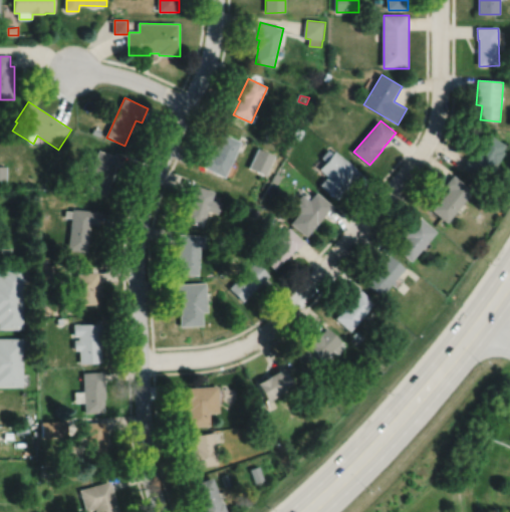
[(300,128),(294,137),(301,141),(306,131),(300,128)]
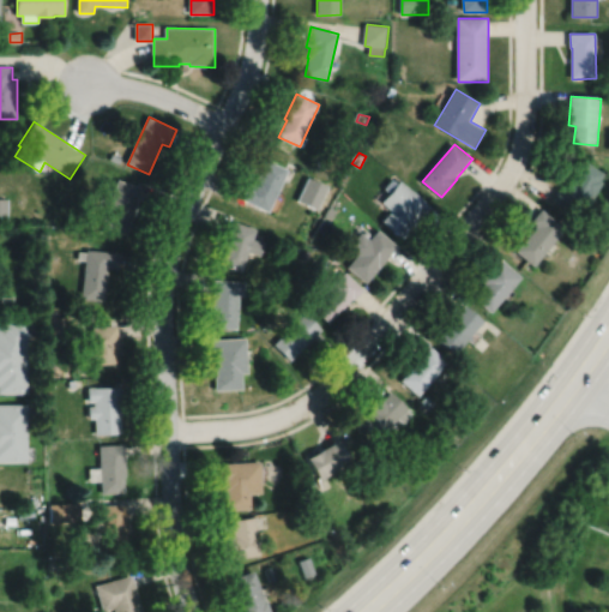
[(115,154),(112,160),(121,163),(124,157),(115,154)]
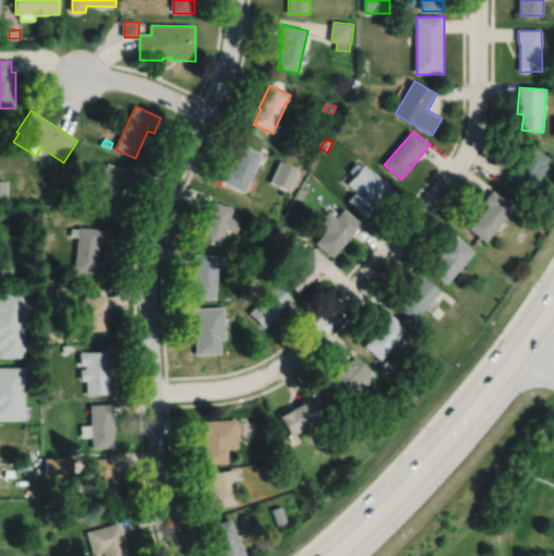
[(243,146),(236,161),(235,160),(230,170),(227,169),(220,182),(244,193),(263,156),(243,146)]
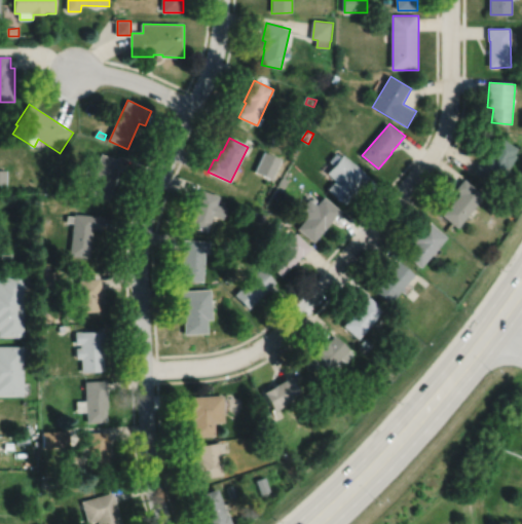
[(501,139),(485,164),(481,161),(474,173),(489,183),(491,180),(497,183),(507,169),(510,171),(517,157),(515,155),(519,149),(501,139)]
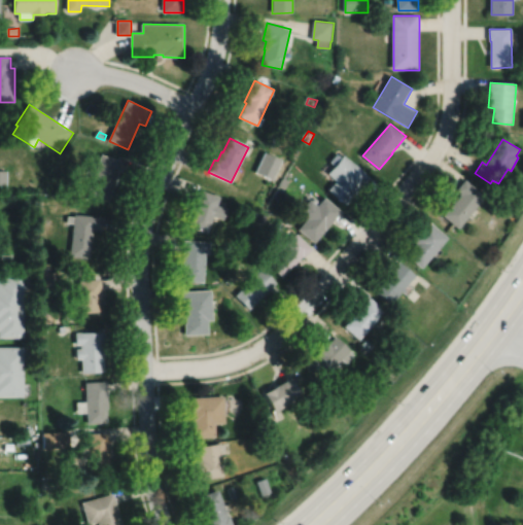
[(267,153),(257,173),(274,181),(283,161),(267,153)]
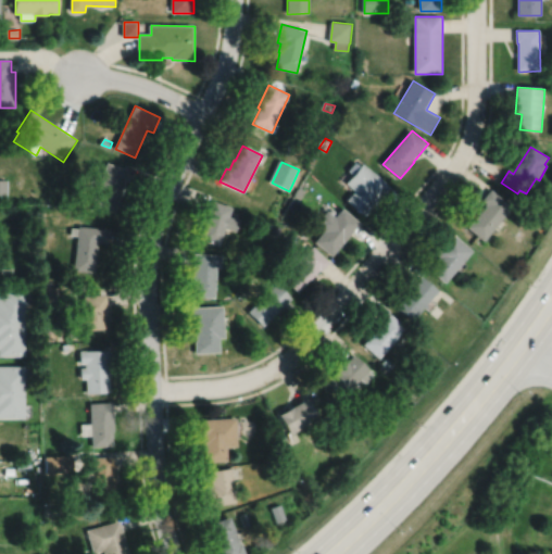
[(109,164),(95,205),(116,213),(130,171),(109,164)]
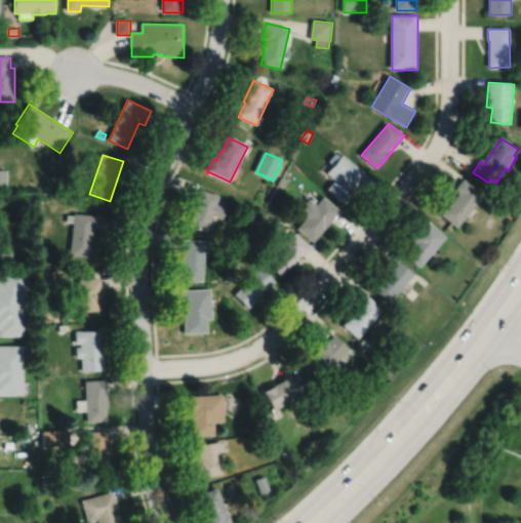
[(344,155),(328,173),(336,180),(328,191),(345,204),(368,176),(344,155)]
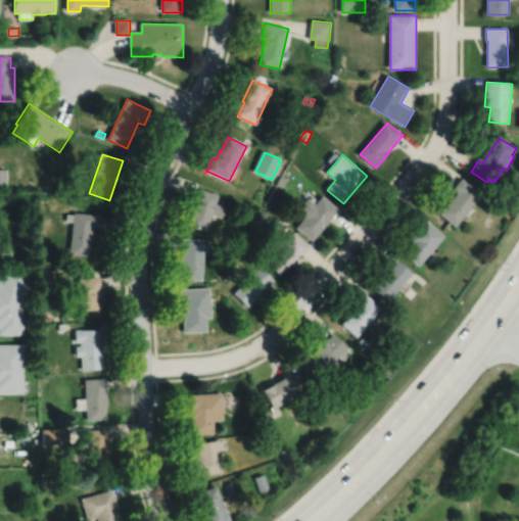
[(0,171),(0,187),(8,188),(8,171),(0,171)]
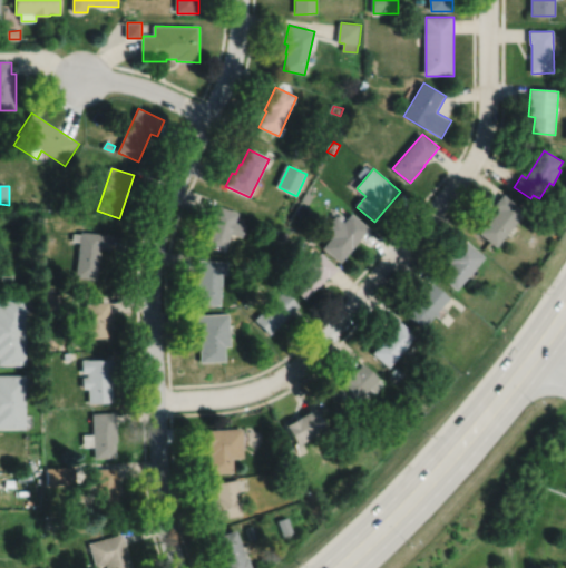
[(309,194),(304,202),(310,205),(314,197),(309,194)]
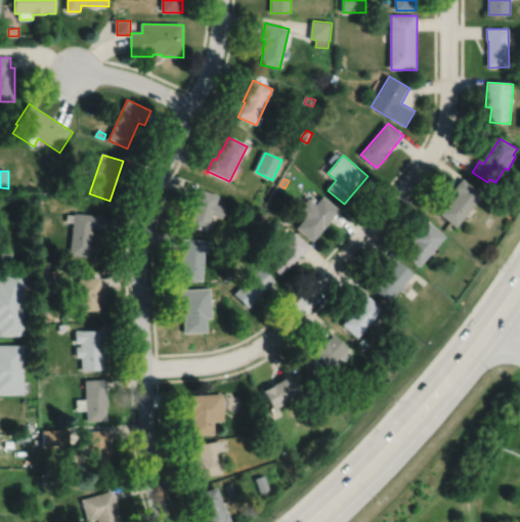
[(463,179),(455,189),(459,192),(457,194),(459,196),(441,216),(457,228),(483,197),(463,179)]
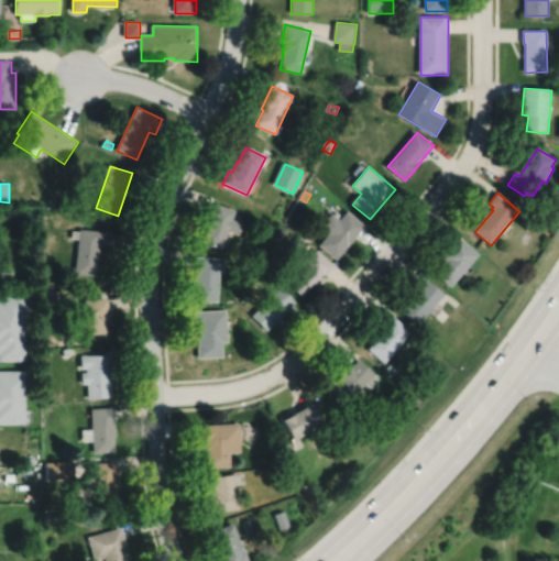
[(216,205),(203,243),(223,250),(229,232),(240,235),(243,224),(233,221),(237,211),(216,205)]
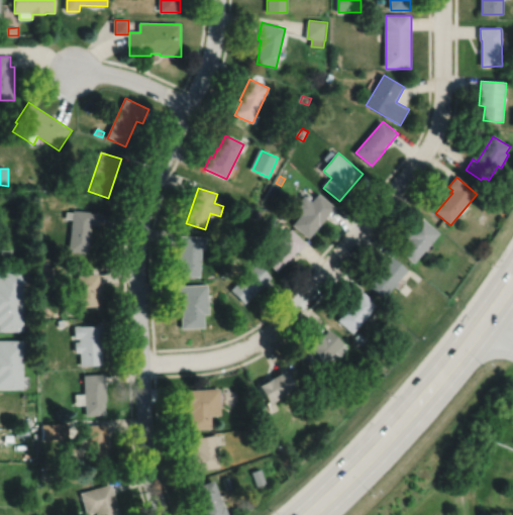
[(306,197),(295,210),(302,216),(294,226),(310,239),(336,208),(320,194),(313,203),(306,197)]
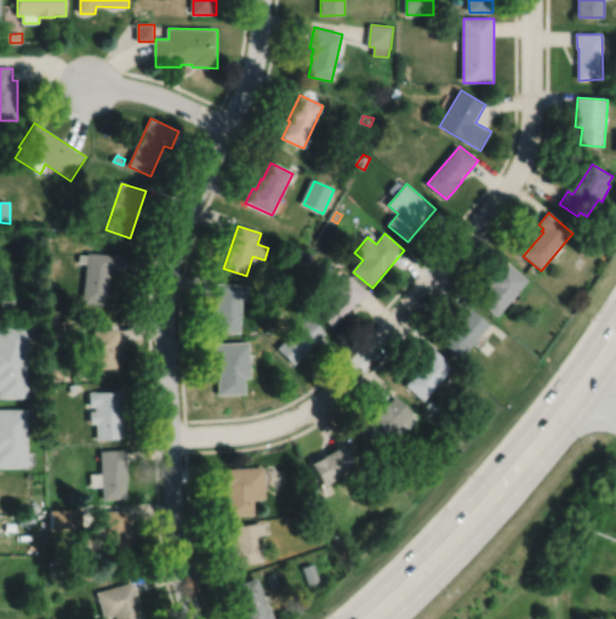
[(295,246),(291,255),(301,259),(304,250),(295,246)]
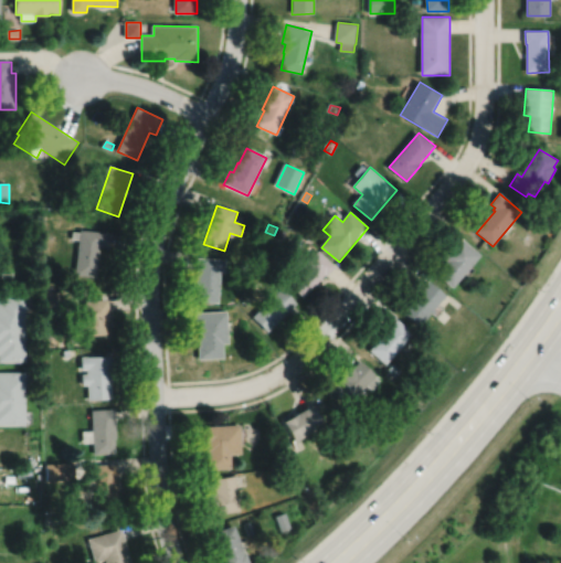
[(284,230),(279,237),(285,241),(289,233),(284,230)]
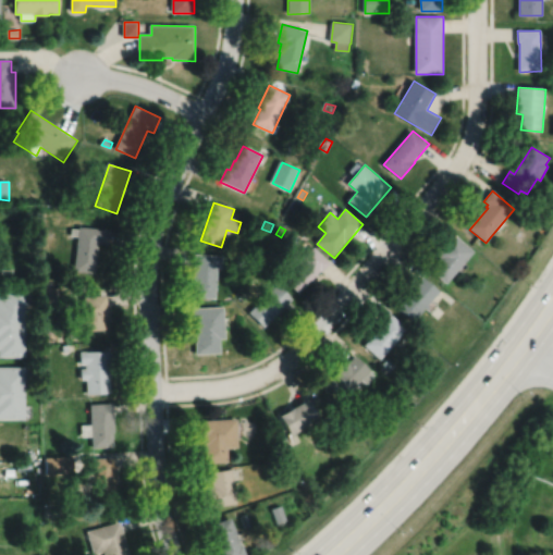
[(81,227),(81,230),(73,230),(73,236),(80,237),(75,272),(97,274),(100,244),(110,245),(111,231),(81,227)]
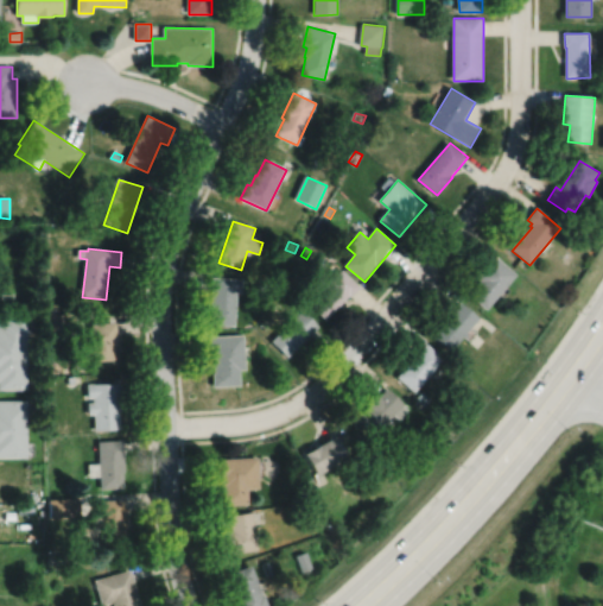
[(495,257),(476,278),(481,282),(469,296),(487,311),(518,276),(495,257)]
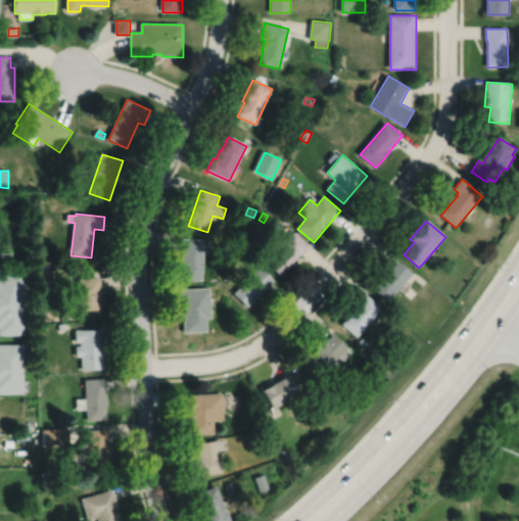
[(282,233),(269,246),(276,252),(267,262),(281,276),(301,255),(302,256),(311,248),(295,233),(289,239),(282,233)]
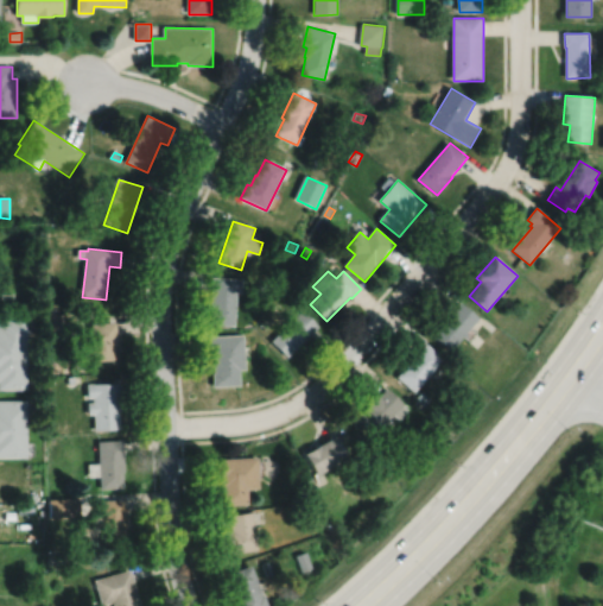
[(214,279),(211,326),(235,328),(237,295),(243,295),(243,281),(214,279)]
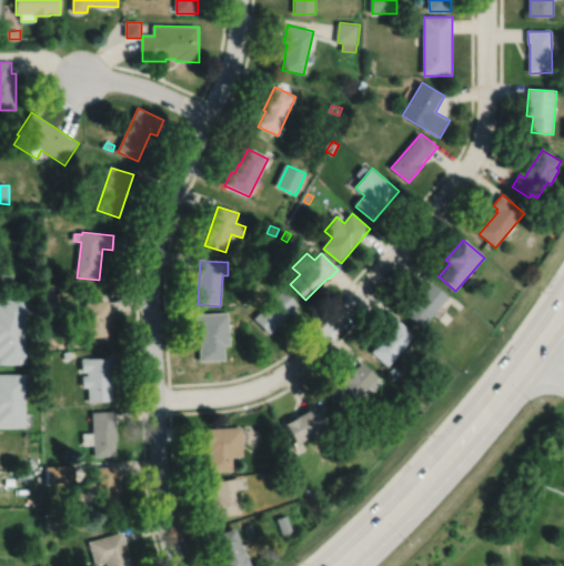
[(247,264),(244,271),(257,273),(258,266),(247,264)]
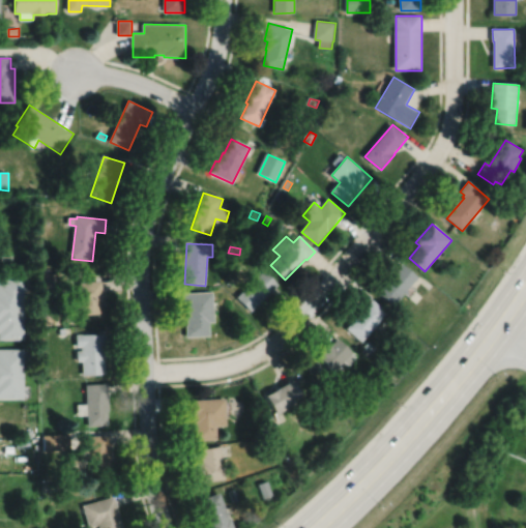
[(403,265),(378,294),(393,308),(418,279),(403,265)]
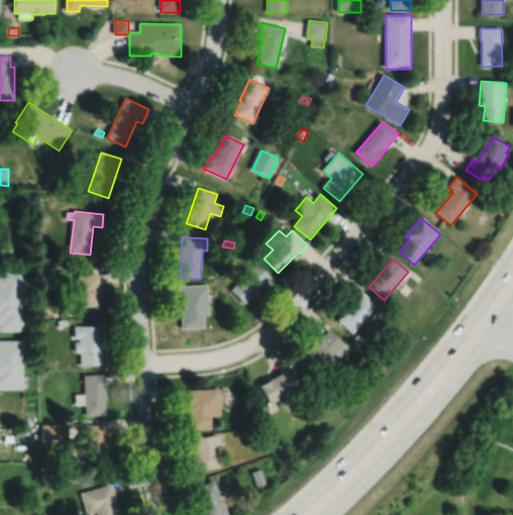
[(259,265),(231,291),(245,305),(272,279),(259,265)]
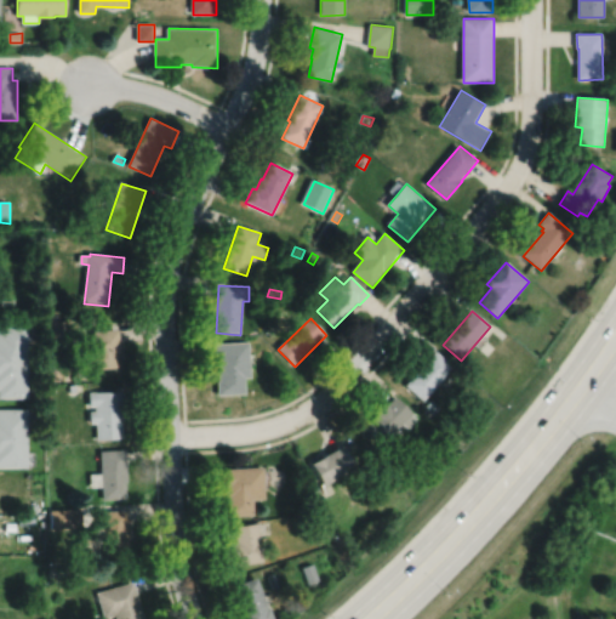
[(57,322),(56,339),(68,339),(69,322),(57,322)]
